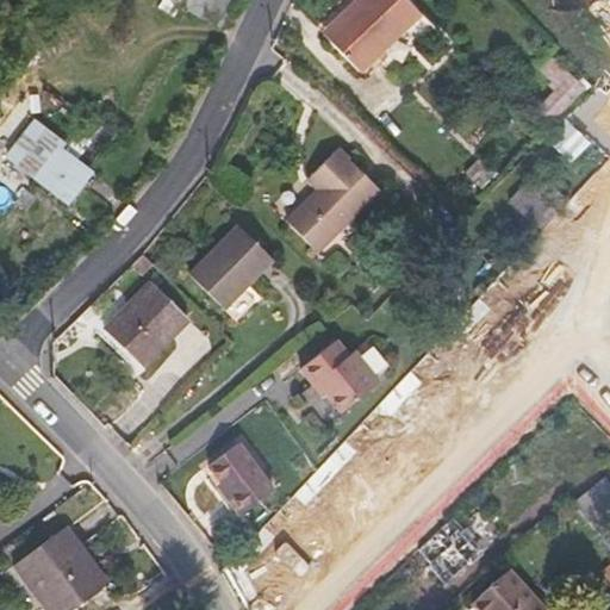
[(174,0),(219,29),(237,0),(174,0)]
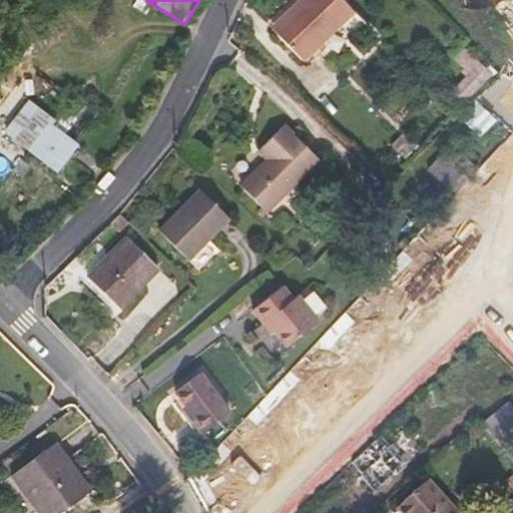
[(343,0),(301,0),(296,6),(300,11),(276,33),(302,60),(354,11),(343,0)]
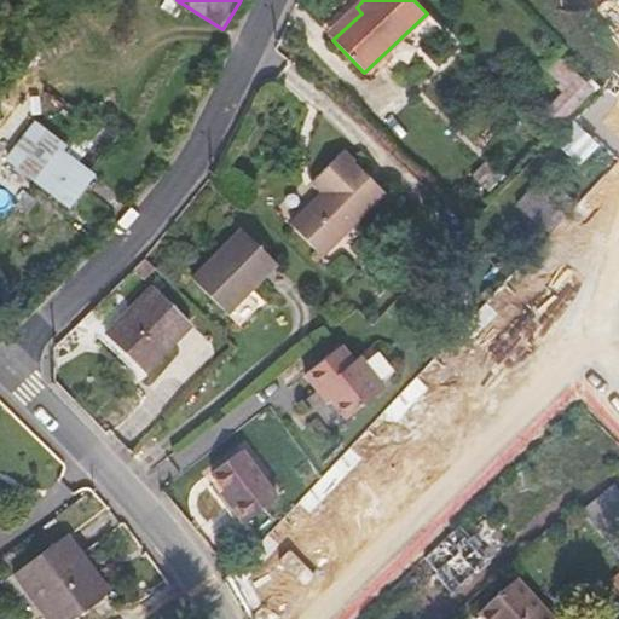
[(618,0),(603,17),(618,32),(618,0)]
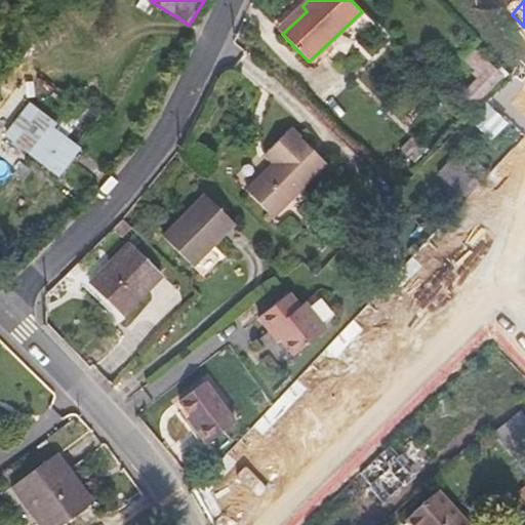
[(278,30),(282,34),(307,11),(303,6),(278,30)]
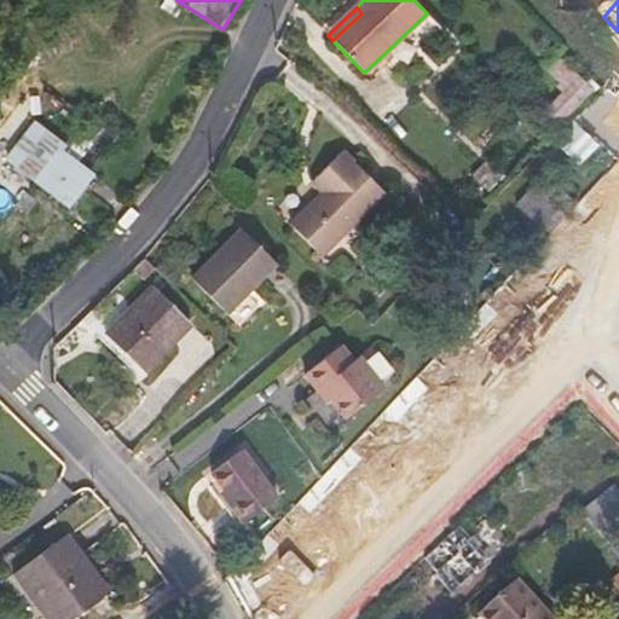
[(566,63),(530,99),(543,113),(578,75),(566,63)]
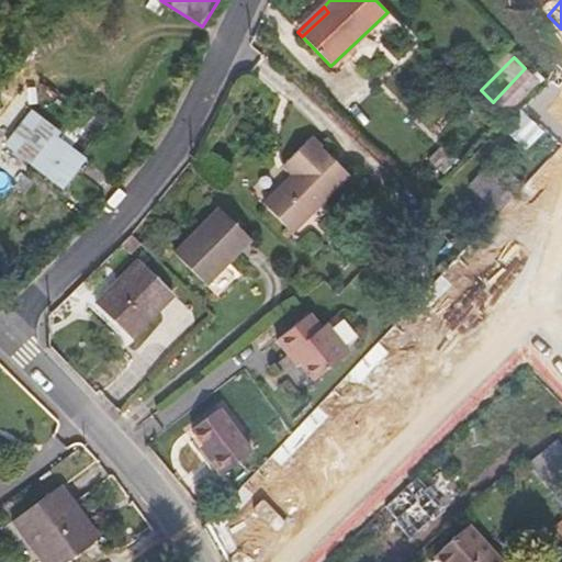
[(525,68),(493,102),(506,114),(538,81),(525,68)]
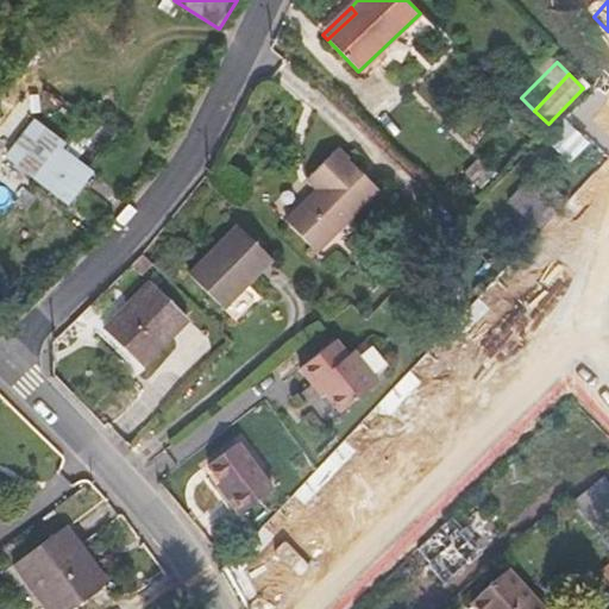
[(77,139),(87,146),(101,127),(90,118),(76,135),(79,137),(77,139)]
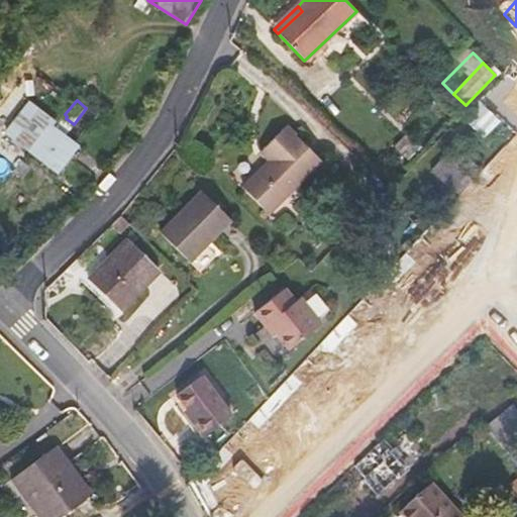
[(29,151),(56,172),(76,144),(57,129),(50,124),(54,120),(29,102),(5,132),(29,151)]
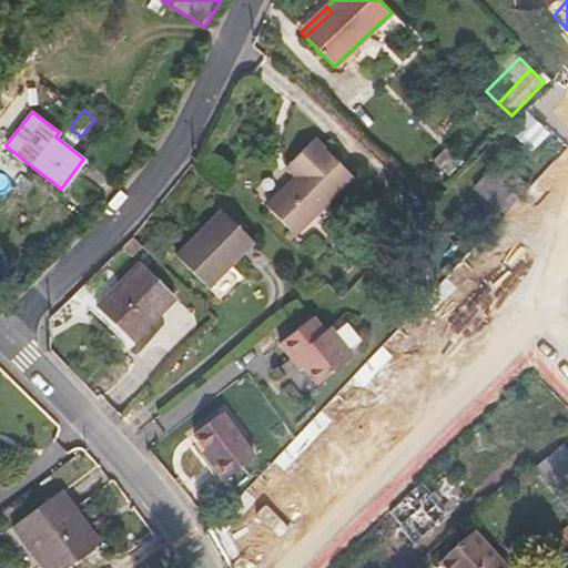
[(59,132),(56,137),(62,142),(72,130),(73,128),(71,125),(67,122),(59,132)]
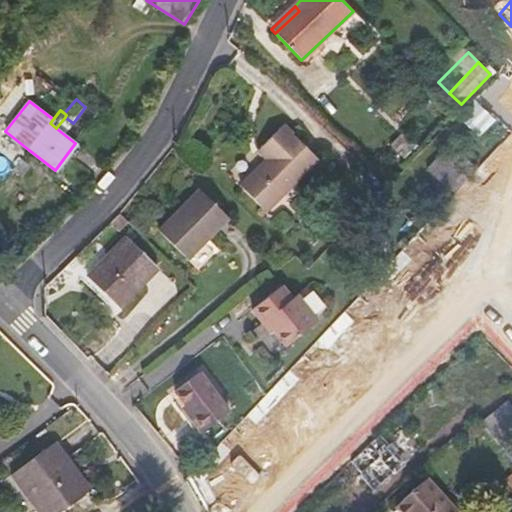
[(496,117),(479,135),(494,149),(511,132),(496,117)]
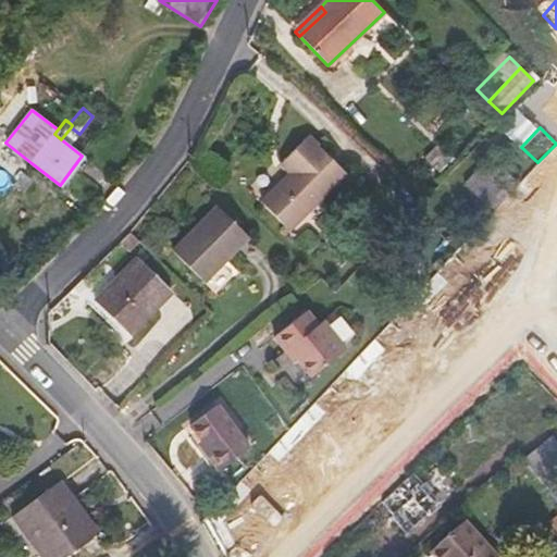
[(309,135),(281,163),(291,173),(261,202),(289,231),(347,172),(309,135)]
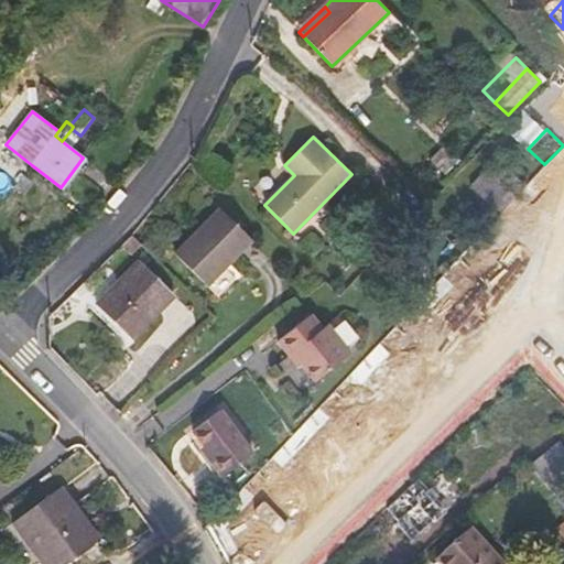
[(487,169),(470,186),(492,206),(498,199),(509,188),(497,179),(487,169)]
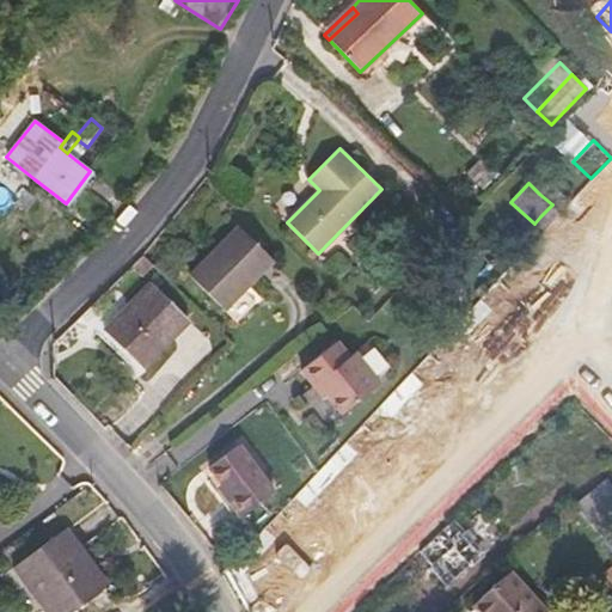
[(548,184),(539,194),(552,204),(540,216),(549,224),(568,203),(548,184)]
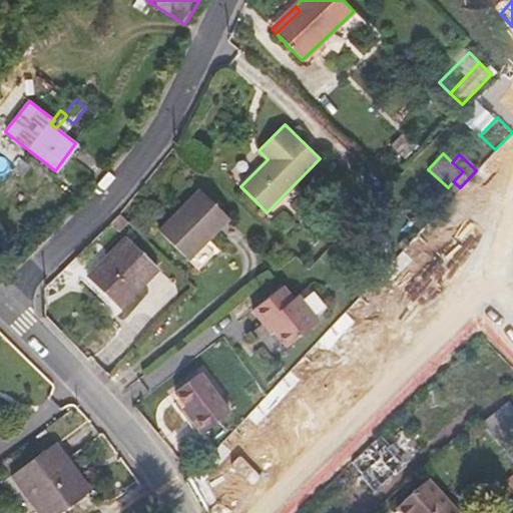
[(199,188),(158,230),(189,261),(230,218),(199,188)]
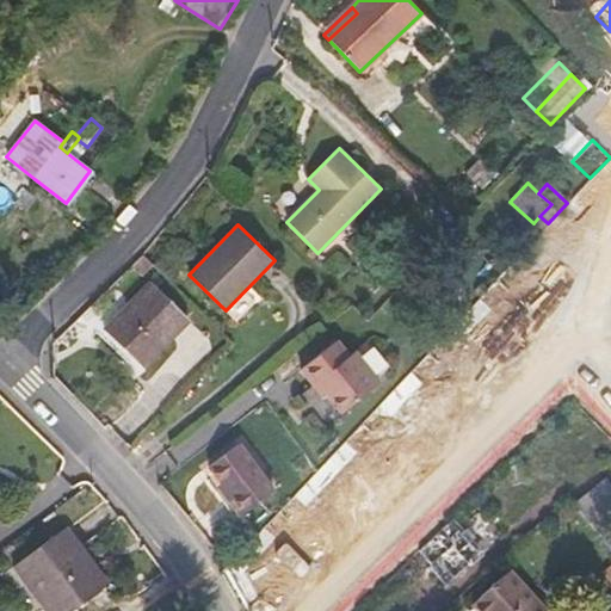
[(559,310),(508,265),(480,295),(523,334),(537,318),(544,323),(559,310)]
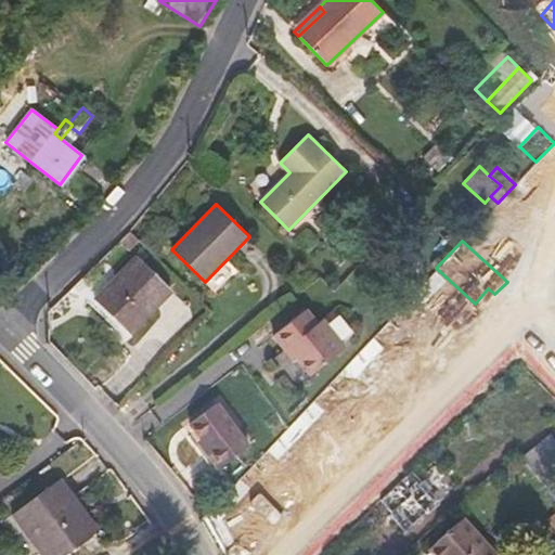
[(138,257),(95,299),(129,333),(171,289),(138,257)]
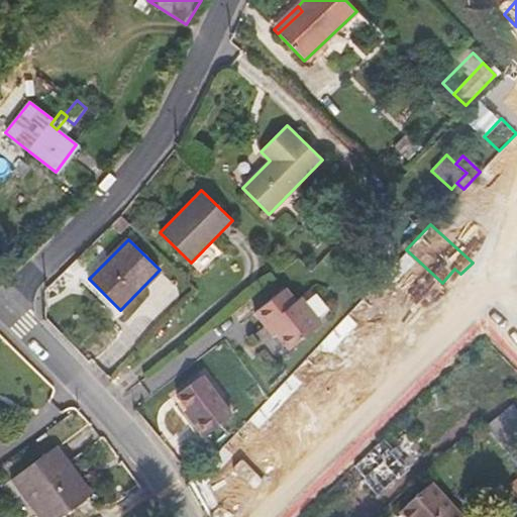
[(350,309),(349,310),(385,343),(397,330),(404,335),(415,323),(373,285),(350,309)]
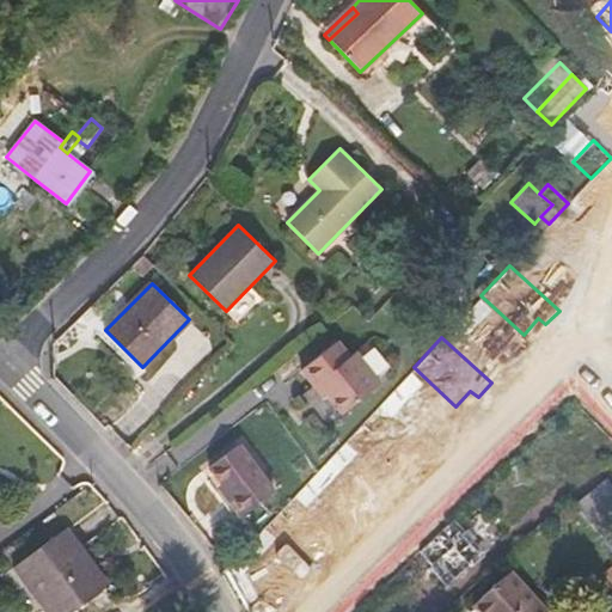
[(338,341),(301,369),(324,398),(329,395),(343,412),(380,384),(355,352),(350,356),(338,341)]
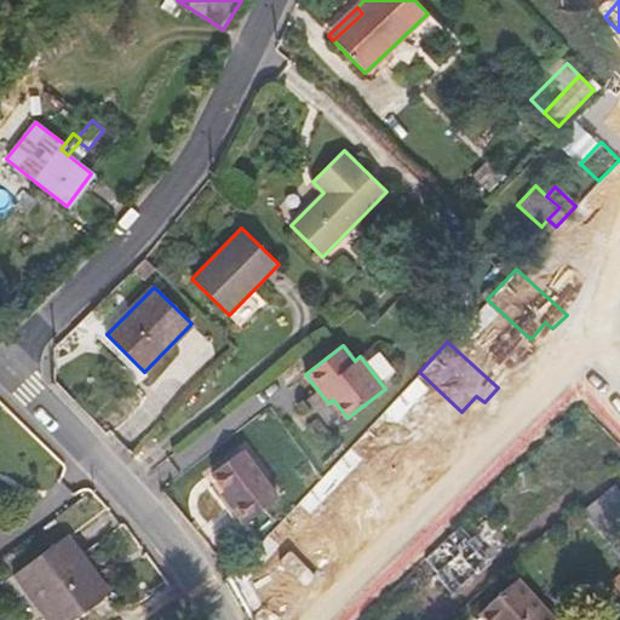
[(380,413),(351,445),(394,483),(409,468),(417,474),(430,460),(380,413)]
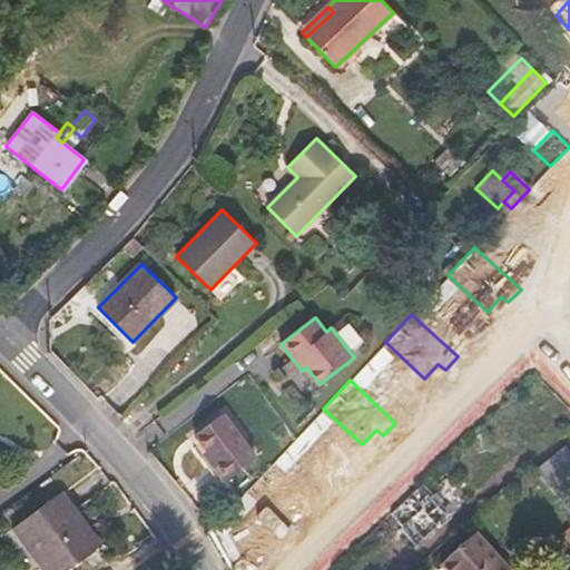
[(204,454),(224,481),(252,460),(218,416),(190,438),(204,454)]
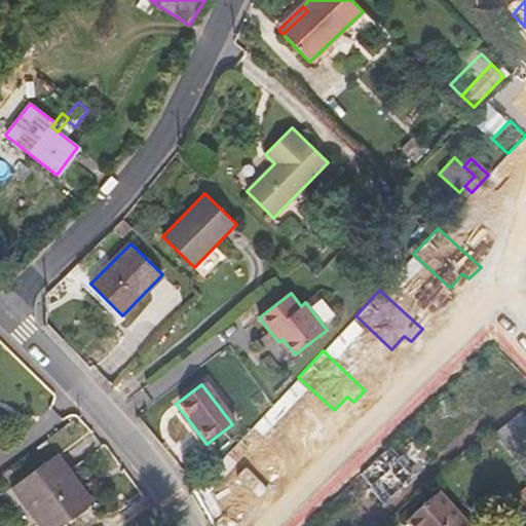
[(525,416),(522,411),(494,433),(513,455),(525,444),(525,416)]
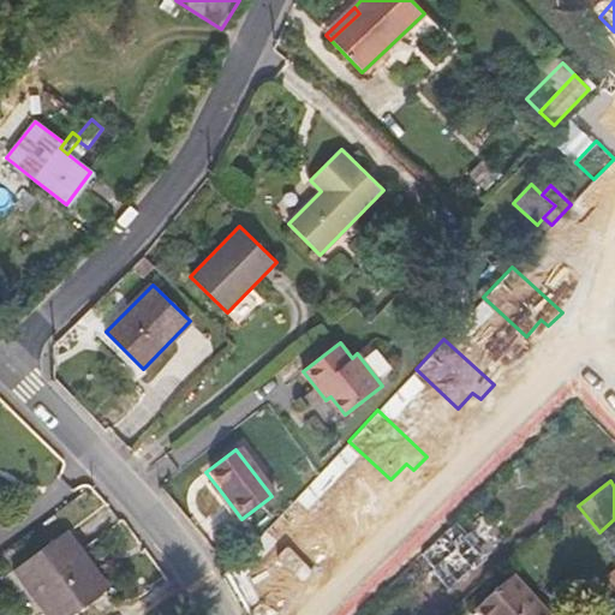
[(237,523),(242,519),(220,490),(215,494),(237,523)]
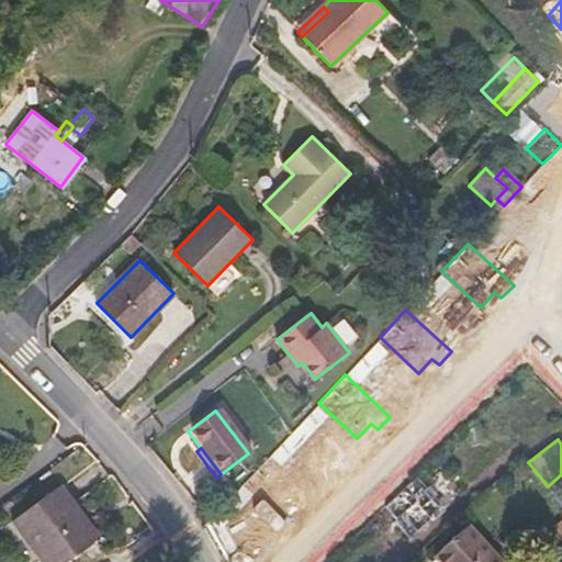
[(270,454),(243,483),(281,519),(295,504),(302,509),(314,497),(270,454)]
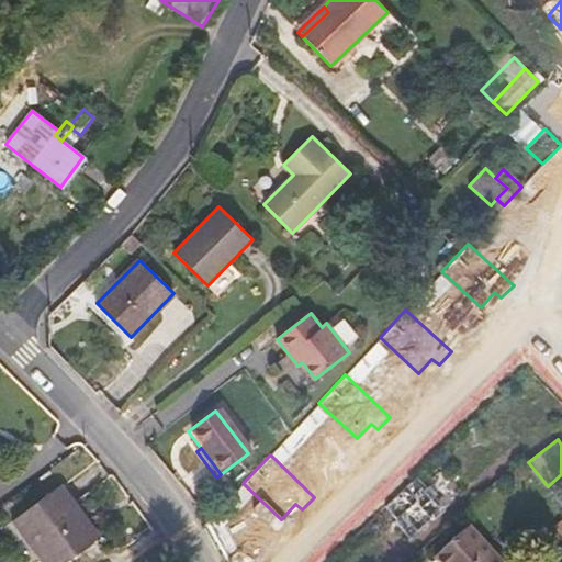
[(388,505),(401,520),(407,515),(422,531),(446,510),(416,476),(388,505)]
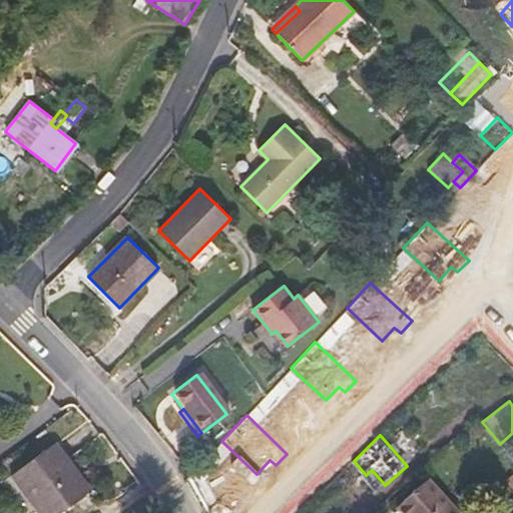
[(38,512),(60,512),(92,490),(56,442),(11,476),(38,512)]
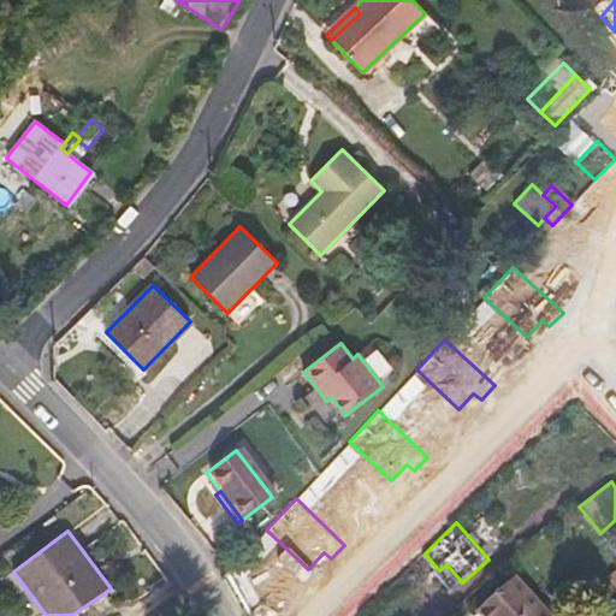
[(455,588),(462,582),(446,564),(439,570),(455,588)]
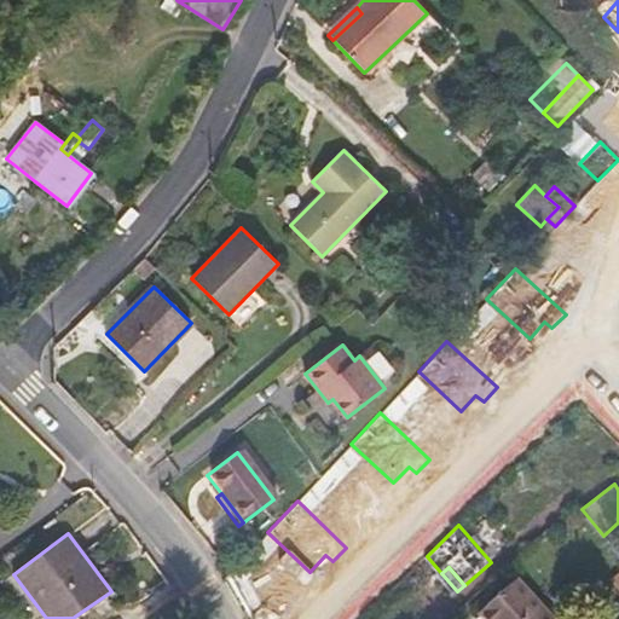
[(555,618),(518,576),(478,612),(484,618),(555,618)]
